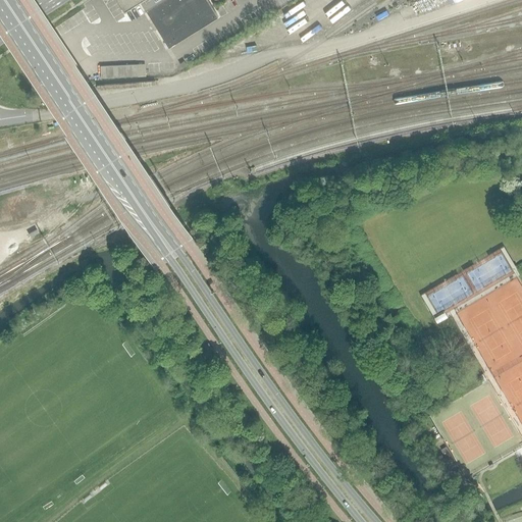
[(118,0),(125,9),(141,0),(169,47),(218,17),(207,0),(118,0)]
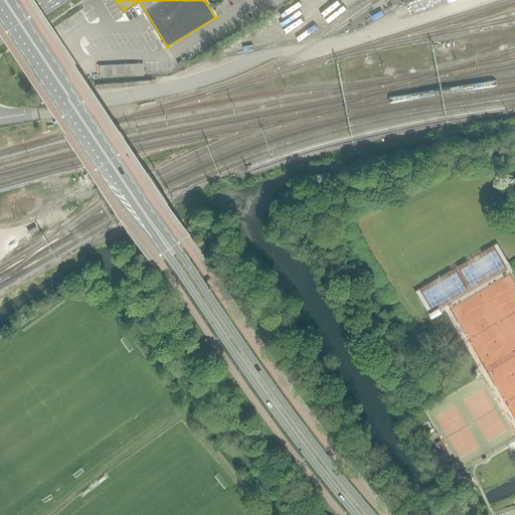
[(264,14),(275,8),(270,1),(260,7),(264,14)]
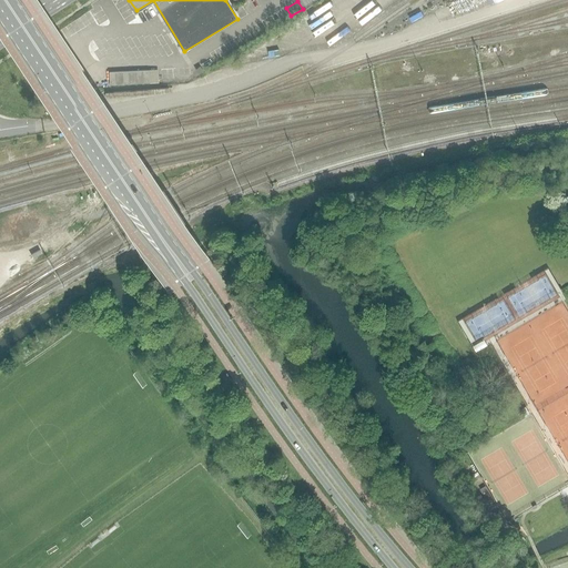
[(487,500),(493,498),(485,486),(480,489),(487,500)]
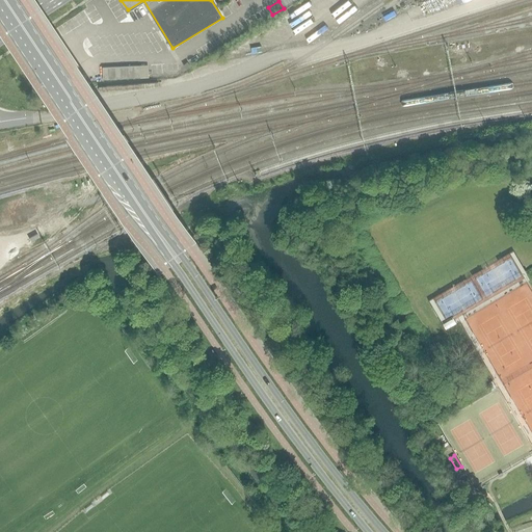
[(472,472),(482,482),(499,464),(489,455),(483,461),(479,456),(475,460),(476,462),(471,468),(474,471),(472,472)]
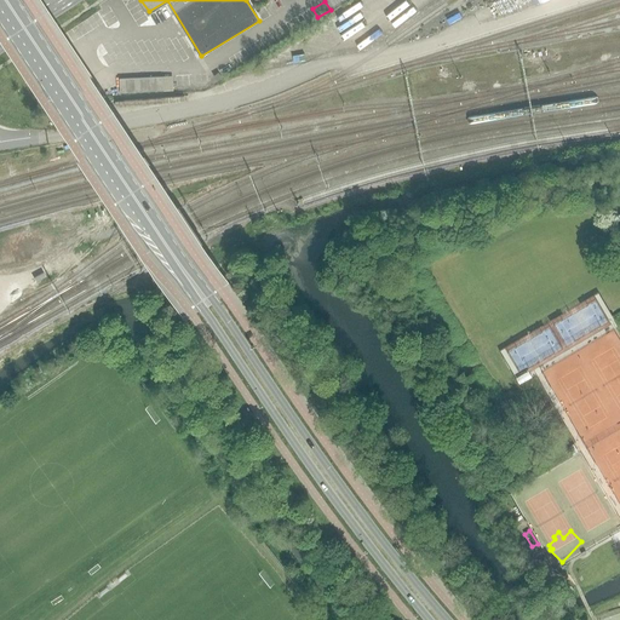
[(544,555),(538,544),(529,549),(535,560),(544,555)]
